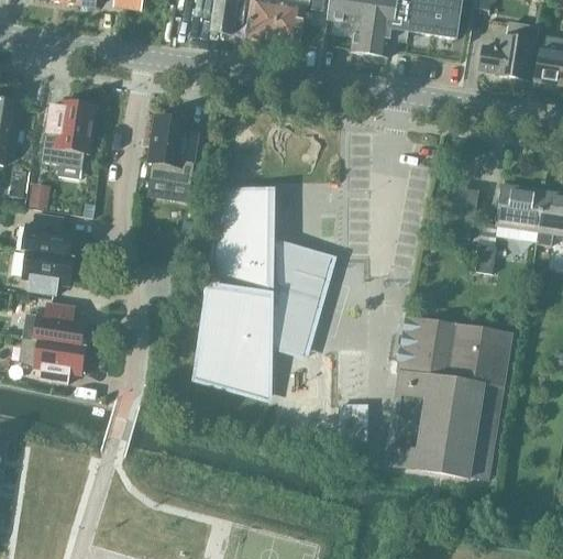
[(213,0),(210,30),(233,33),(238,0),(213,0)]
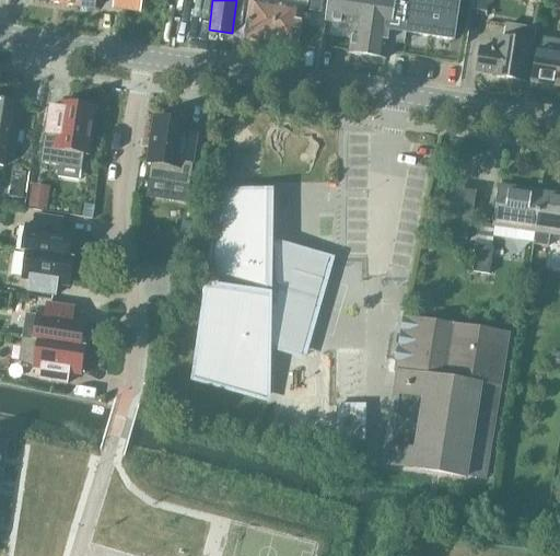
[(249,0),(245,34),(260,36),(258,48),(277,50),(279,39),(298,42),(300,24),(303,2),(307,3),(307,0),(249,0)]
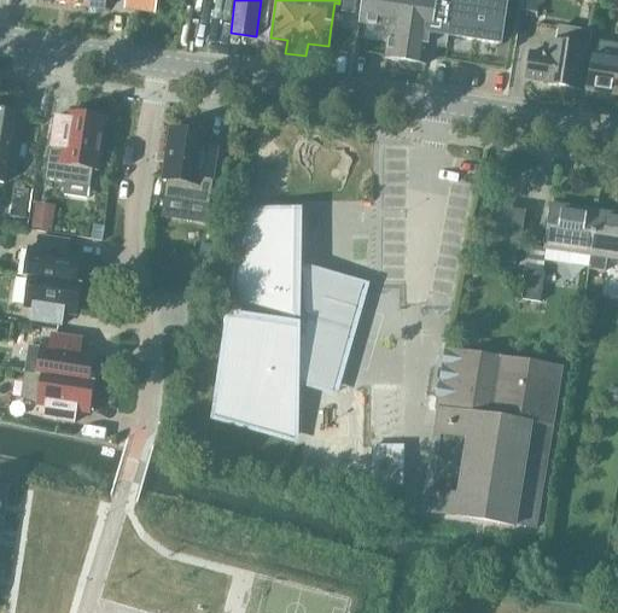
[(340,0),(339,9),(354,10),(356,0),(340,0)]
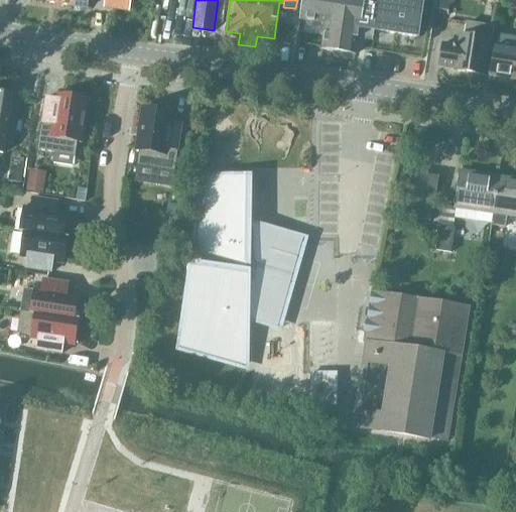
[(302,0),(300,16),(326,19),(321,45),(356,50),(360,25),(417,33),(423,0),(302,0)]
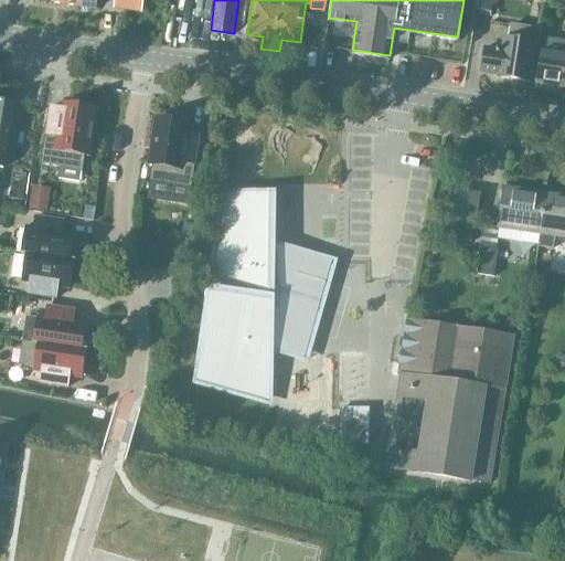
[(486,44),(481,69),(500,71),(500,73),(529,77),(534,40),(537,40),(540,25),(516,22),(514,36),(509,35),(504,34),(503,48),(486,44)]
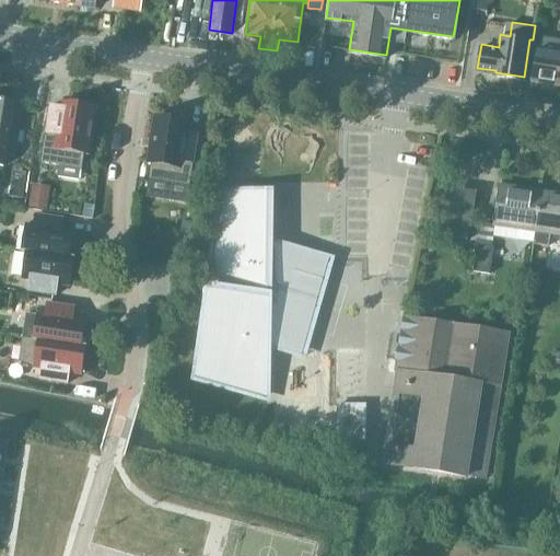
[(536,48),(532,79),(559,82),(559,37),(544,35),(541,49),(536,48)]
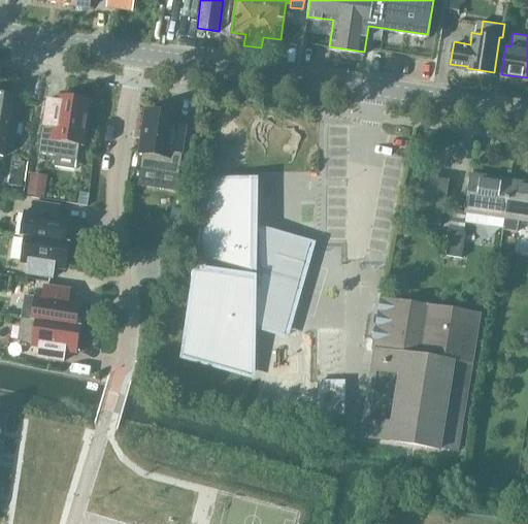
[(0,90),(0,153),(3,154),(13,92),(0,90)]
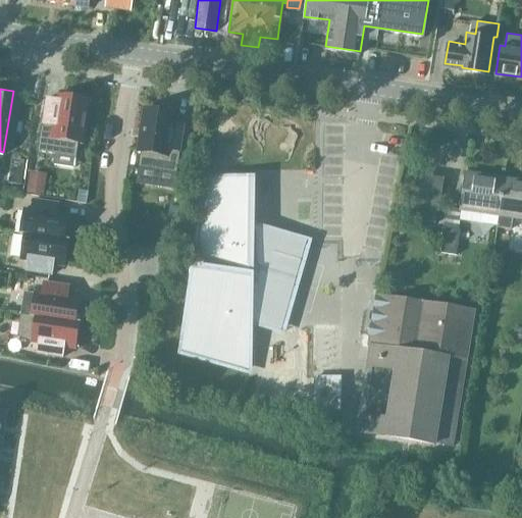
[(59,96),(47,95),(38,147),(75,153),(77,138),(81,139),(88,96),(69,93),(69,95),(59,94),(59,96)]
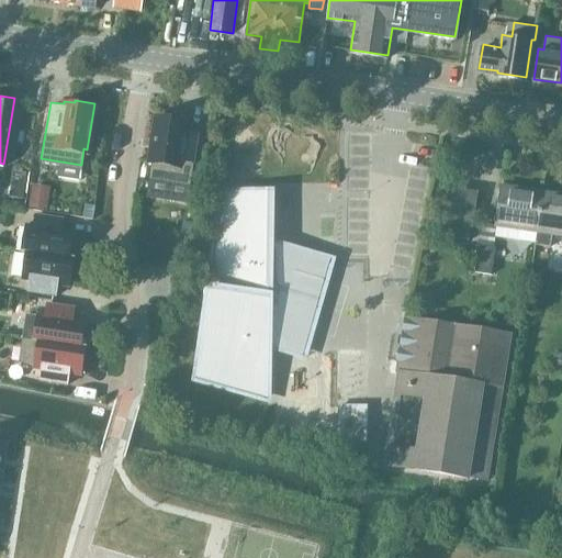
[(149,176),(190,182),(198,133),(186,131),(187,121),(176,119),(176,116),(157,113),(149,160),(153,160),(149,176)]
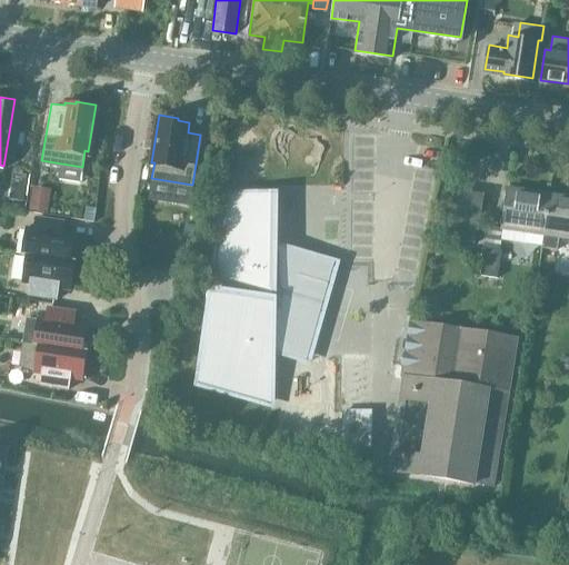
[(23,198),(26,185),(11,182),(10,196),(23,198)]
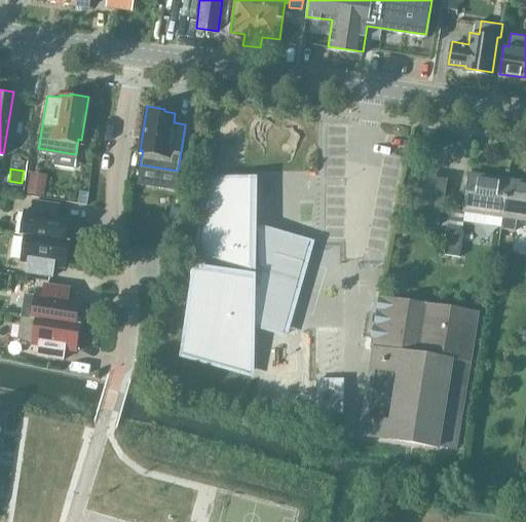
[(466,207),(503,213),(504,213),(510,175),(472,170),(466,207)]
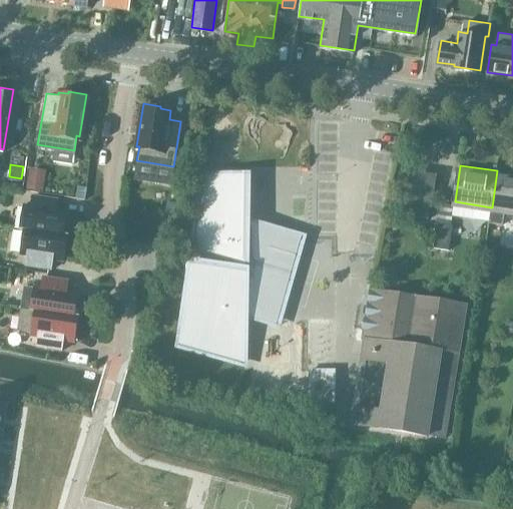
[(43,188),(45,173),(29,170),(27,185),(43,188)]
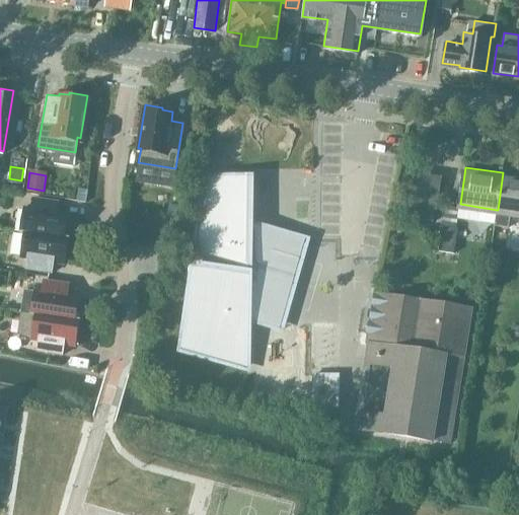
[(496,221),(509,223),(511,212),(518,213),(518,174),(503,172),(498,210),(497,210),(496,221)]
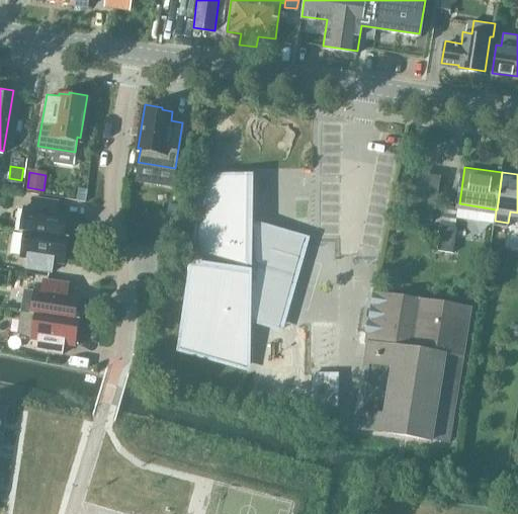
[(184,343),(248,361),(249,312),(256,312),(256,315),(281,322),(307,236),(250,220),(251,174),(209,174),(184,343)]
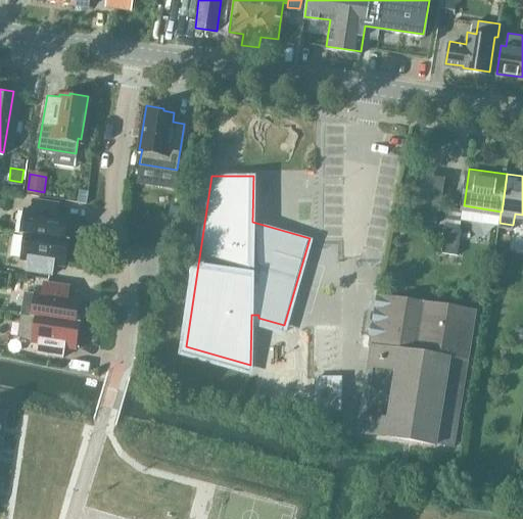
[(25,208),(21,231),(26,232),(64,238),(67,215),(57,213),(58,200),(34,197),(33,209),(25,208)]
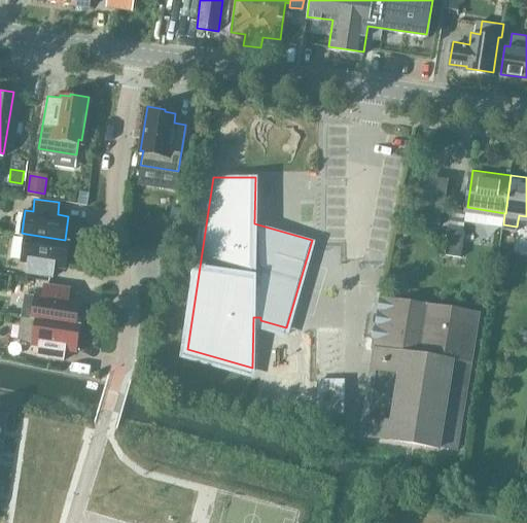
[(449,228),(446,252),(461,254),(464,230),(463,230),(451,228),(449,228)]
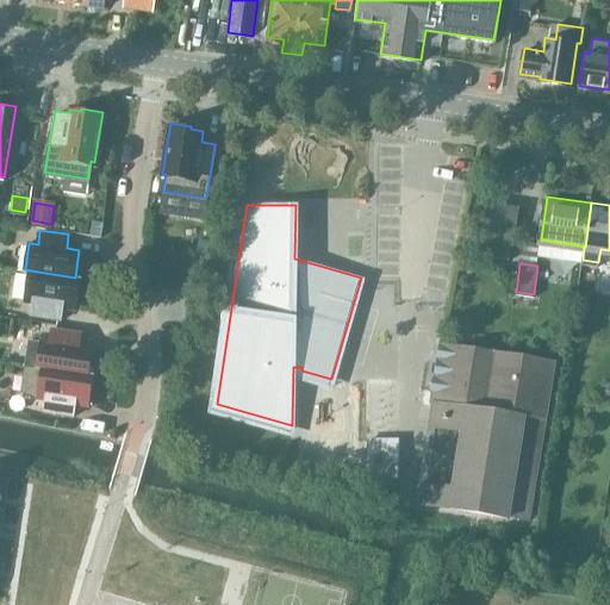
[(30,270),(25,298),(33,299),(31,313),(61,318),(62,304),(75,305),(80,279),(75,278),(30,270)]
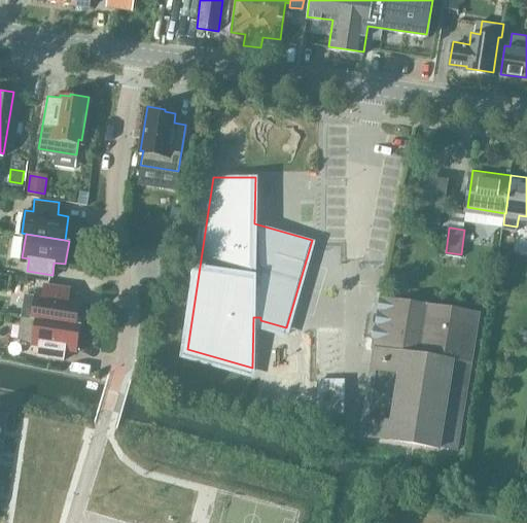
[(26,292),(23,314),(75,322),(79,300),(68,298),(70,285),(45,282),(43,293),(36,292),(36,293),(26,292)]
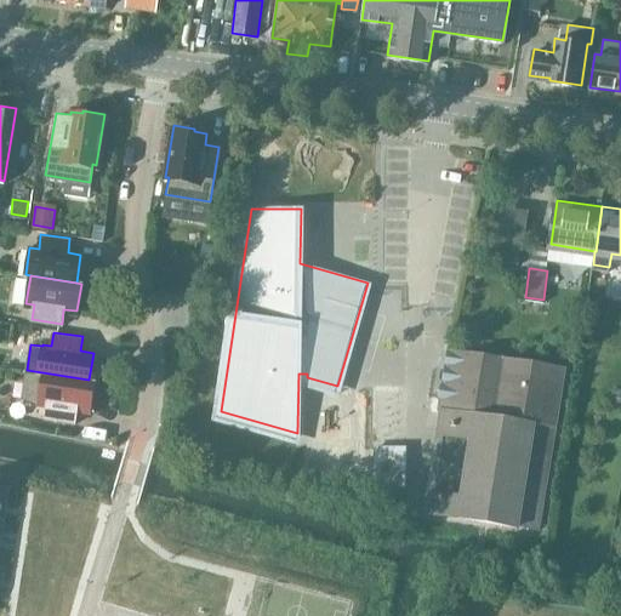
[(437,410),(439,411),(425,506),(457,512),(457,514),(465,515),(465,517),(539,529),(565,365),(448,346),(437,410)]
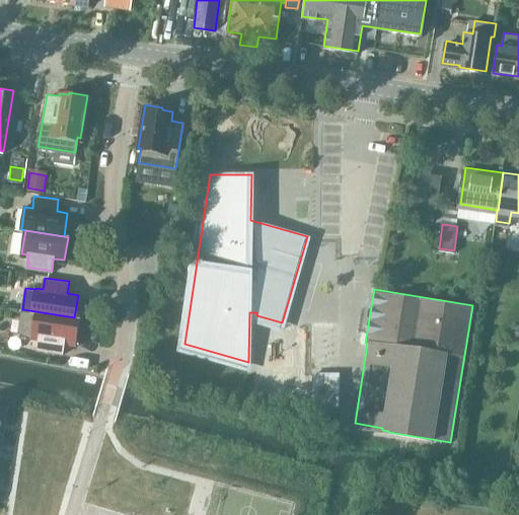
[(22,309),(18,332),(32,334),(32,336),(40,337),(38,349),(62,353),(64,341),(75,342),(78,318),(74,317),(22,309)]
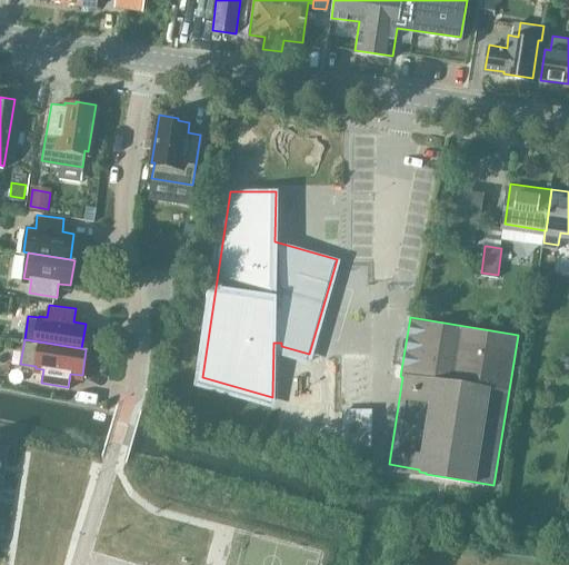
[(76,383),(73,396),(95,398),(97,385),(76,383)]
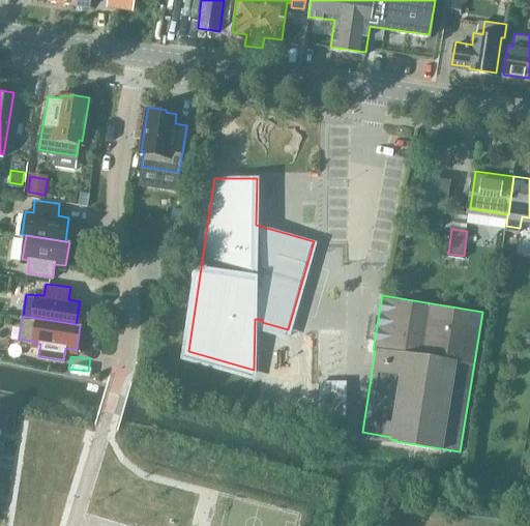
[(322,410),(335,410),(336,378),(323,378),(322,410)]
